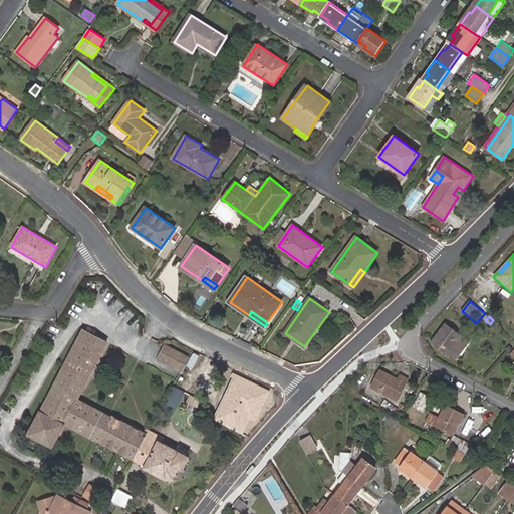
[(457,359),(470,342),(446,324),(432,342),(449,355),(450,353),(457,359)]
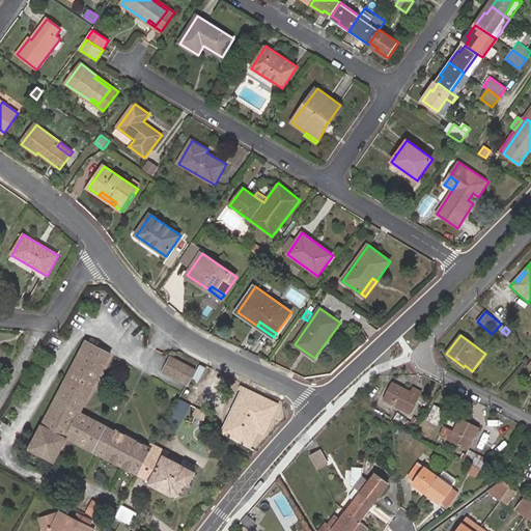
[(68,437),(138,473),(154,445),(152,444),(151,444),(149,449),(117,432),(116,435),(108,430),(109,427),(80,412),(110,355),(86,342),(30,449),(54,462),(68,437)]
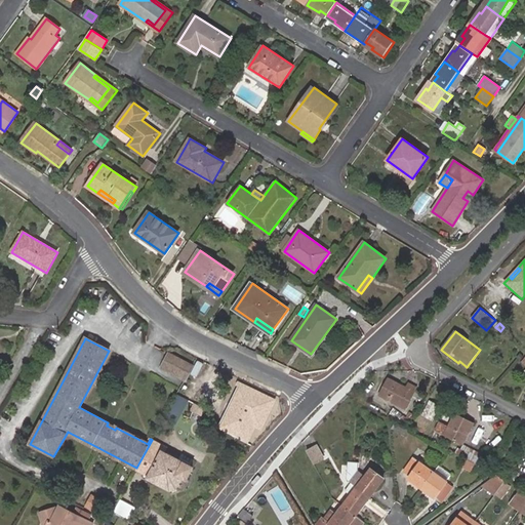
[(185,379),(192,366),(169,354),(162,367),(185,379)]
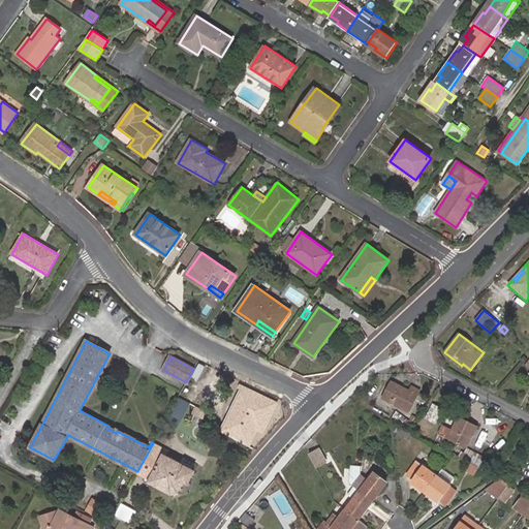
[(409,412),(422,391),(412,385),(410,390),(392,380),(382,398),(409,412)]
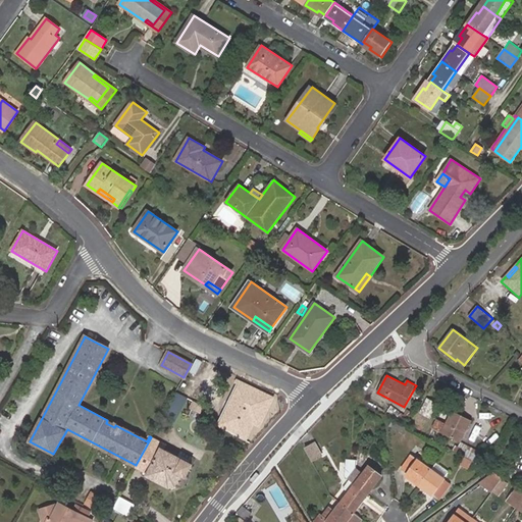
[(274,397),(236,378),(233,383),(237,384),(217,426),(247,440),(254,426),(259,428),(274,397)]
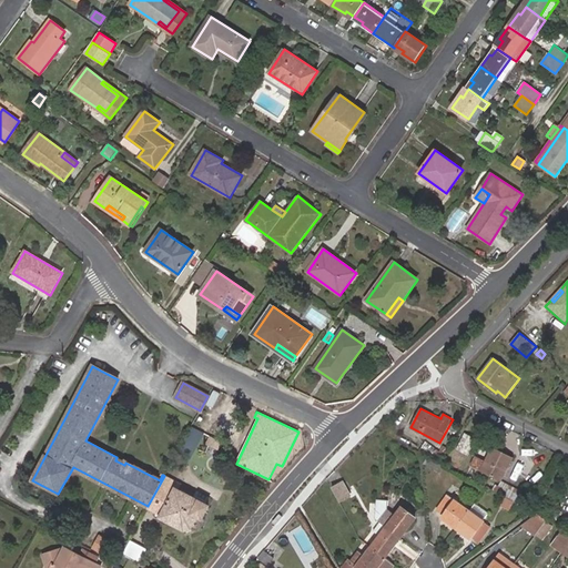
[(192,425),(182,452),(194,456),(204,429),(192,425)]
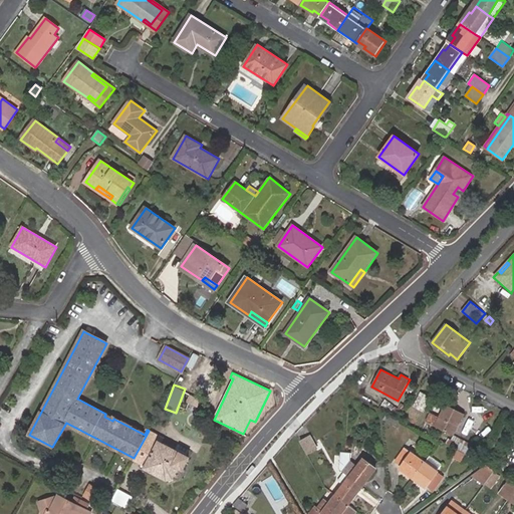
[(423,411),(431,397),(422,392),(414,406),(423,411)]
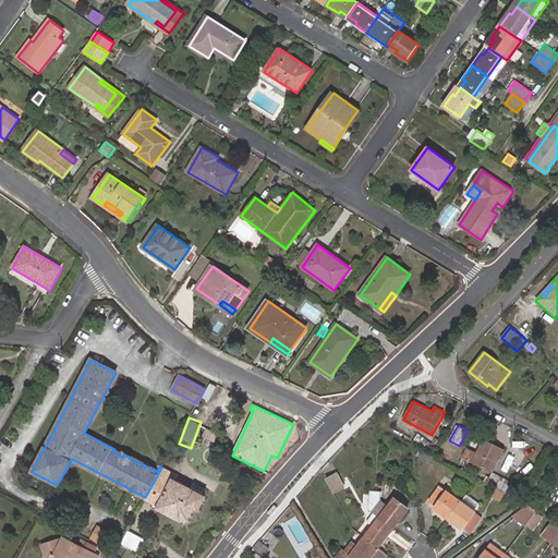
[(218,434),(208,428),(204,436),(215,441),(218,434)]
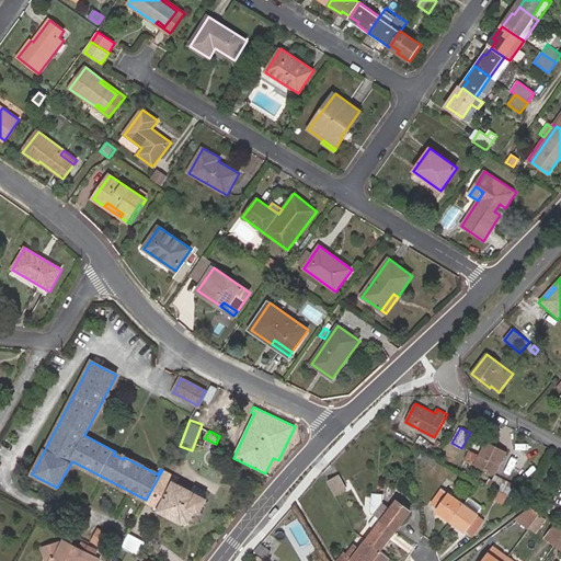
[(436,448),(421,436),(416,442),(432,454),(436,448)]
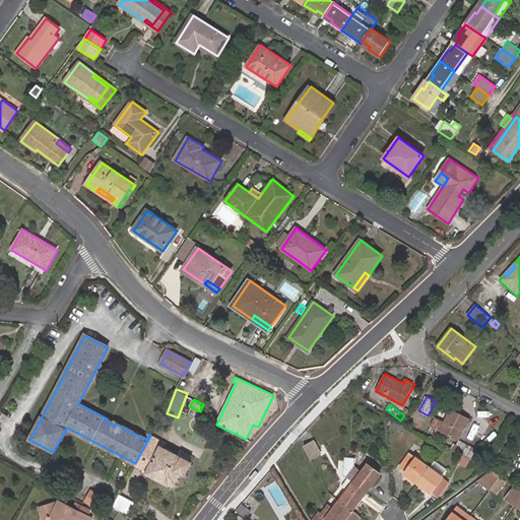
[(432,427),(459,441),(470,419),(460,413),(462,409),(454,404),(445,421),(436,417),(432,427)]
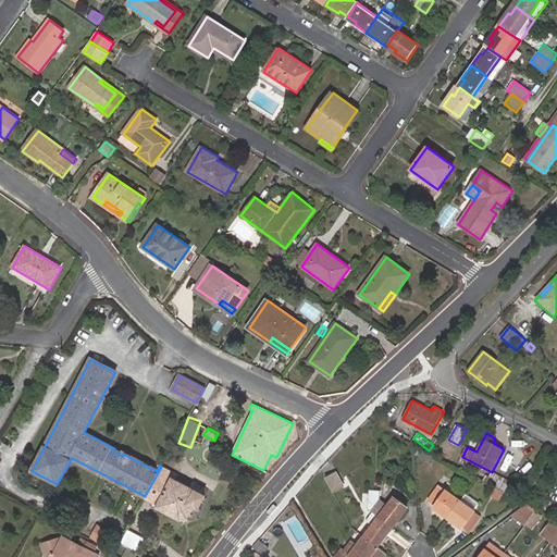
[(420,448),(417,455),(431,462),(434,456),(420,448)]
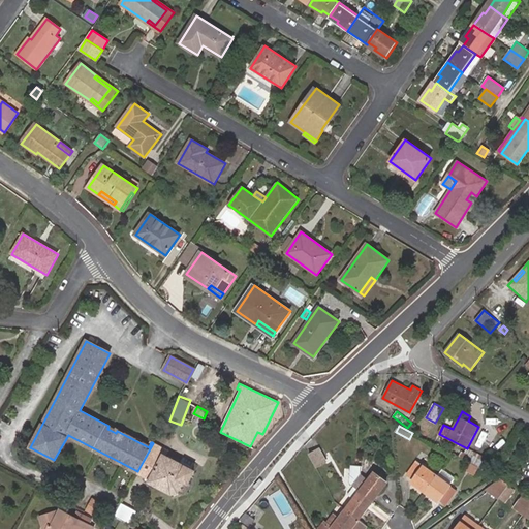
[(491,449),(498,436),(486,429),(477,442),(491,449)]
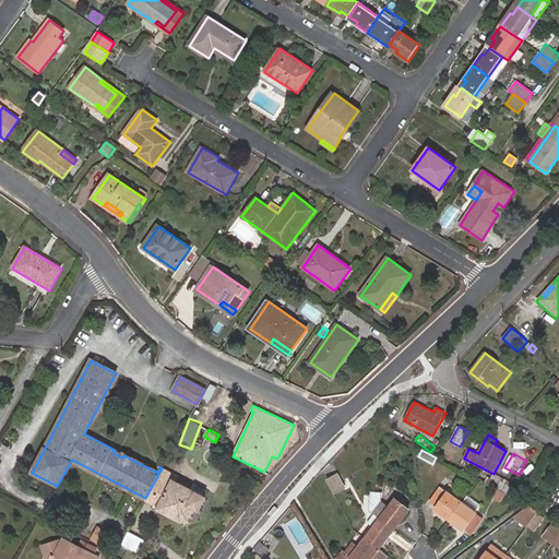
[(162,468),(145,498),(159,507),(158,509),(182,523),(189,520),(194,509),(199,510),(205,498),(175,482),(177,477),(162,468)]
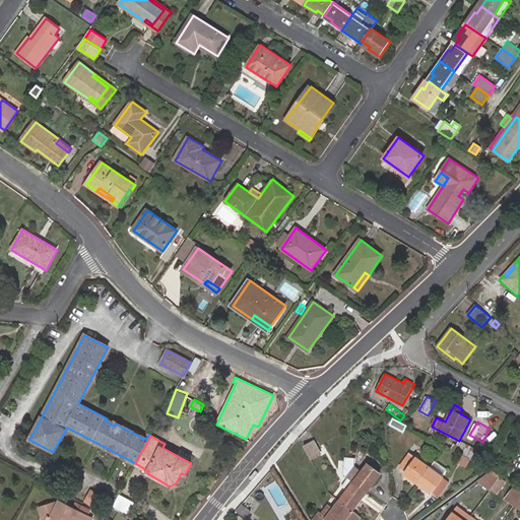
[(315,440),(305,446),(312,460),(322,453),(315,440)]
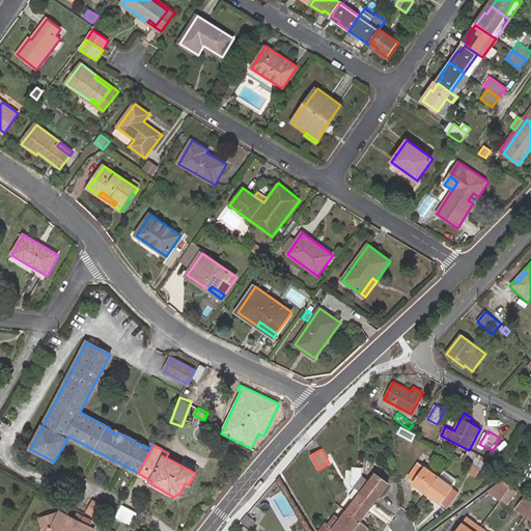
[(458,450),(455,455),(497,477),(501,471),(484,463),(486,459),(469,450),(467,453),(458,450)]
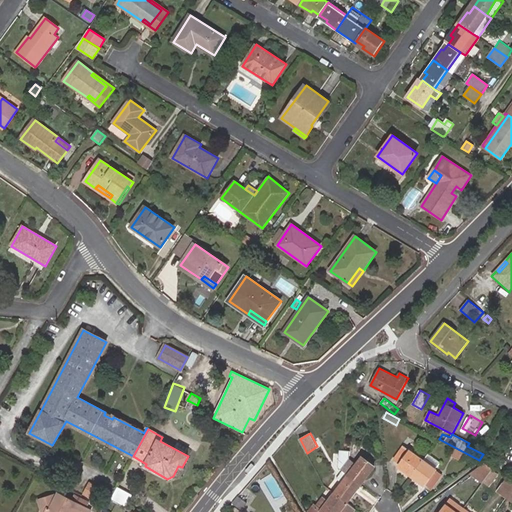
[(398,466),(411,476),(424,460),(403,445),(394,459),(400,463),(398,466)]
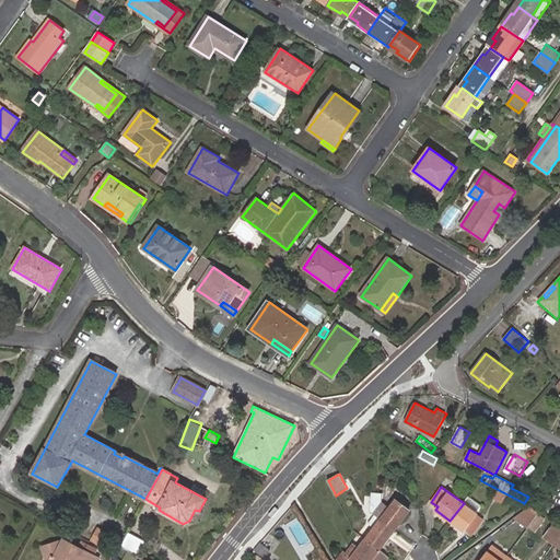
[(502,503),(506,496),(498,491),(493,499),(502,503)]
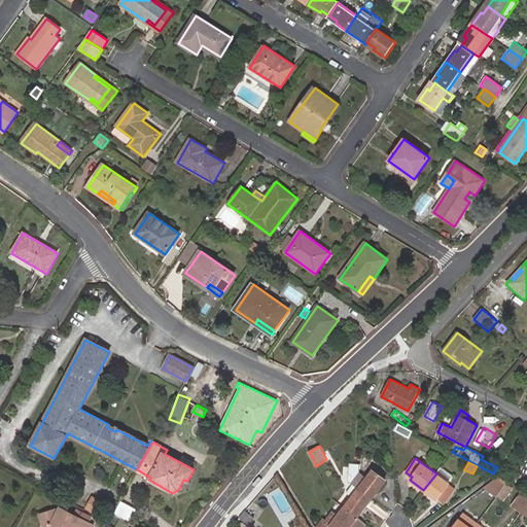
[(360,464),(350,463),(348,482),(353,485),(373,499),(387,481),(373,469),(366,478),(359,472),(360,464)]
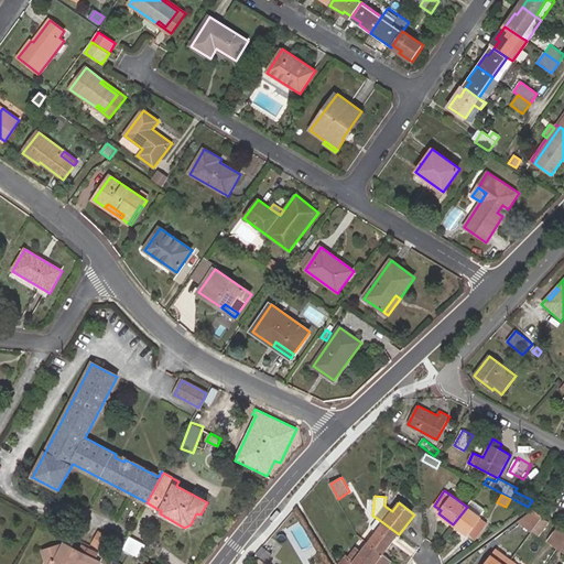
[(478,507),(472,501),(467,507),(453,524),(469,537),(470,534),(476,539),(487,523),(481,519),(481,518),(474,512),(478,507)]
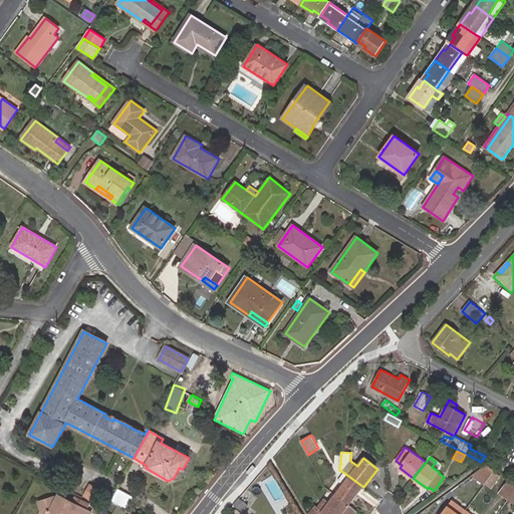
[(494,473),(485,466),(471,477),(476,480),(478,477),(486,484),(494,473)]
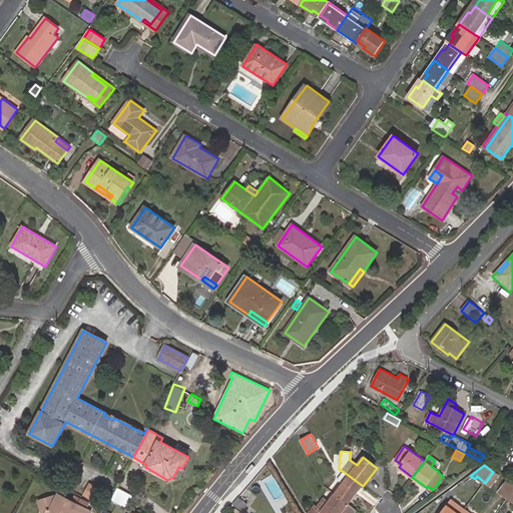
[(499,475),(494,471),(493,472),(485,483),(491,486),(499,475)]
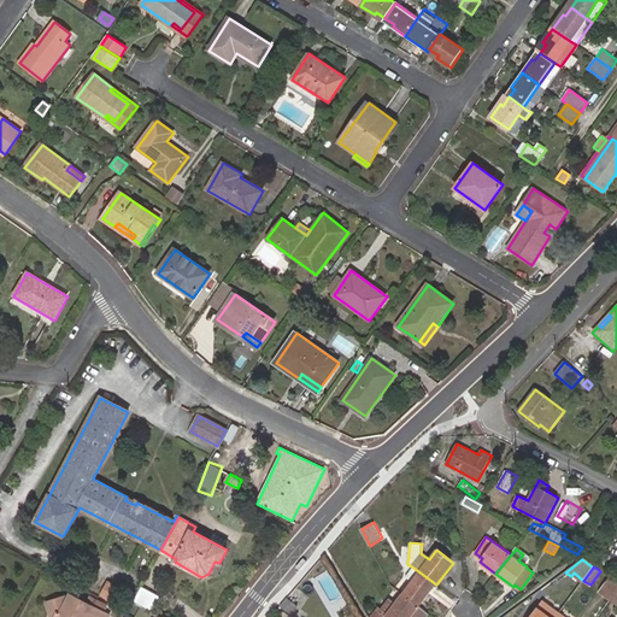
[(412,581),(403,593),(403,594),(419,607),(436,585),(413,568),(406,577),(412,581)]
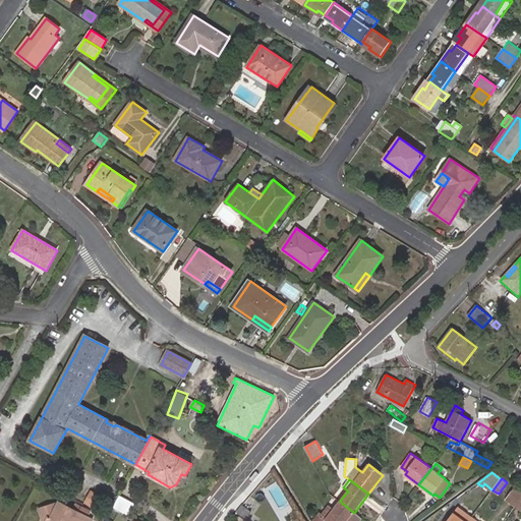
[(515,507),(520,499),(520,489),(516,486),(506,501),(515,507)]
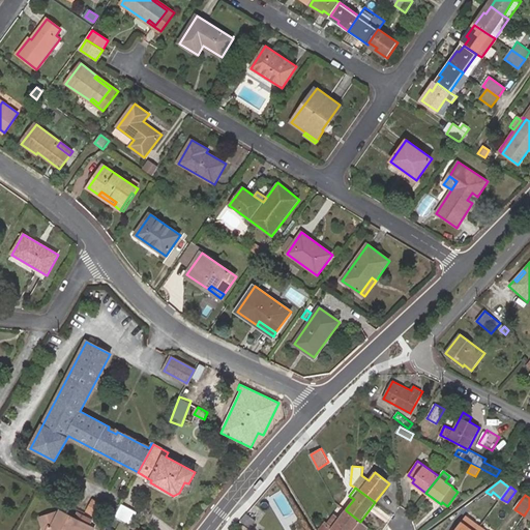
[(87,512),(99,519),(107,506),(94,500),(87,512)]
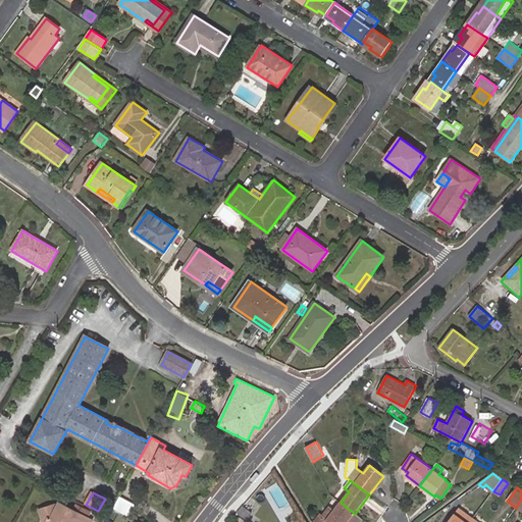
[(115,508),(131,513),(135,501),(120,496),(115,508)]
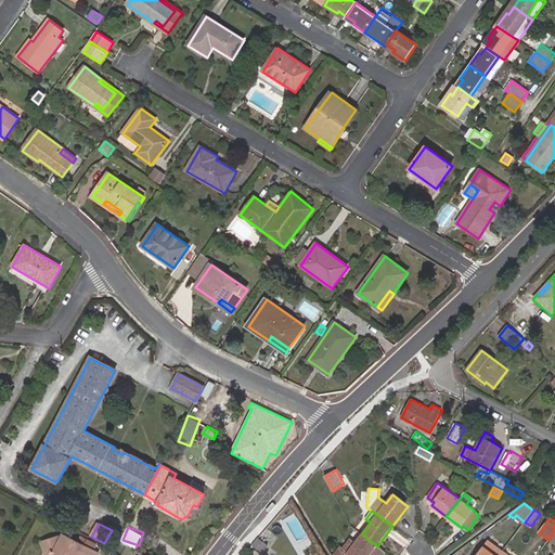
[(74,533),(71,539),(87,547),(90,542),(74,533)]
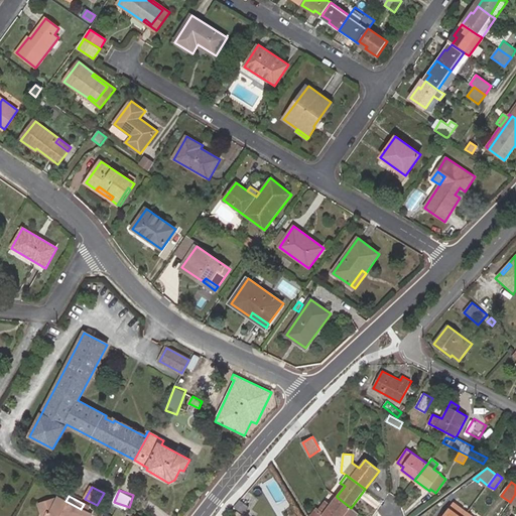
[(354,515),(357,512),(351,508),(337,497),(334,500),(330,505),(323,515),(317,511),(313,515),(354,515)]
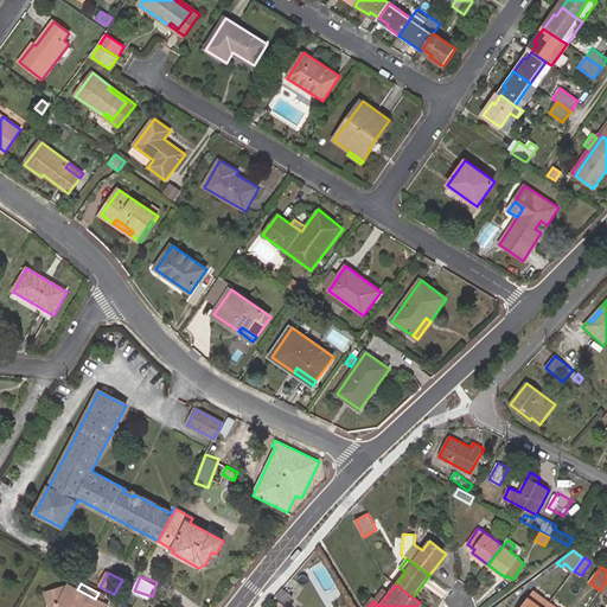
[(107,606),(108,606),(95,599),(77,589),(70,586),(65,593),(64,587),(52,592),(57,605),(55,606),(107,606)]
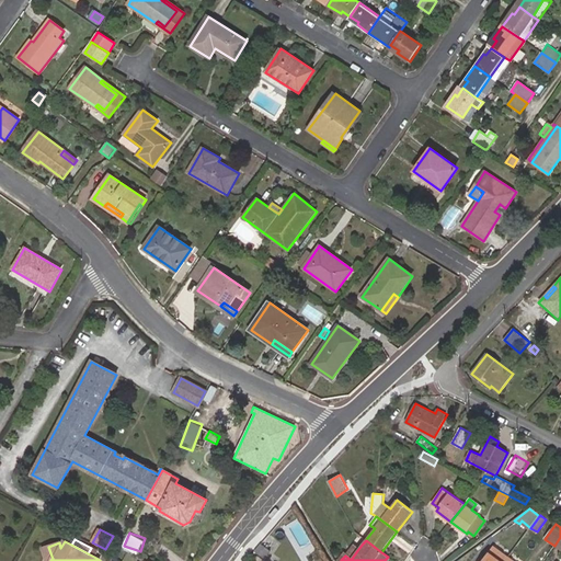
[(263,542),(255,552),(265,560),(272,550),(263,542)]
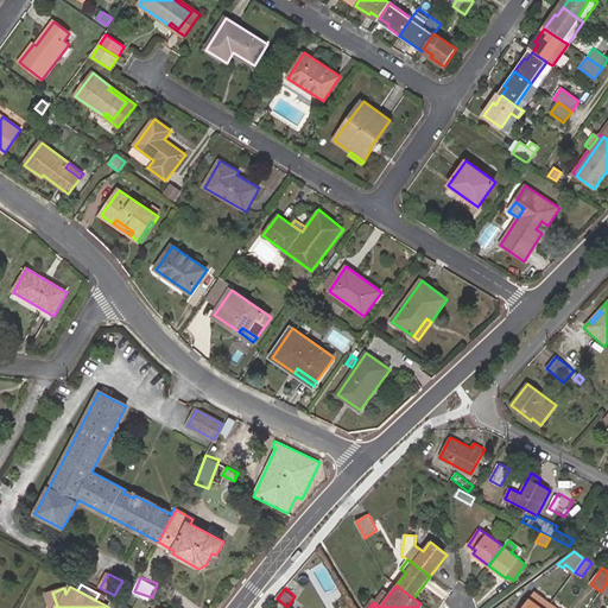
[(380,607),(388,595),(382,590),(374,602),(380,607)]
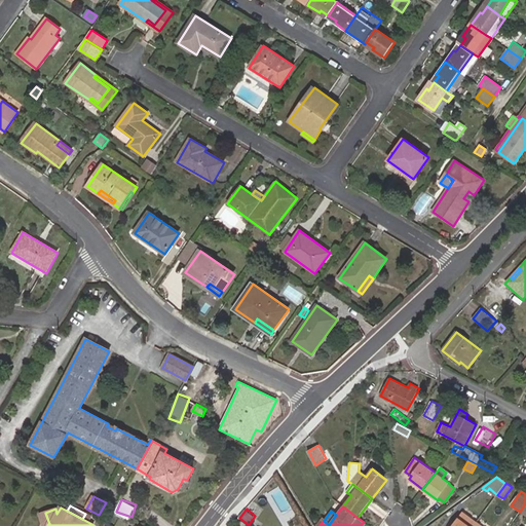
[(453,525),(475,525),(478,523),(478,522),(463,512),(453,525)]
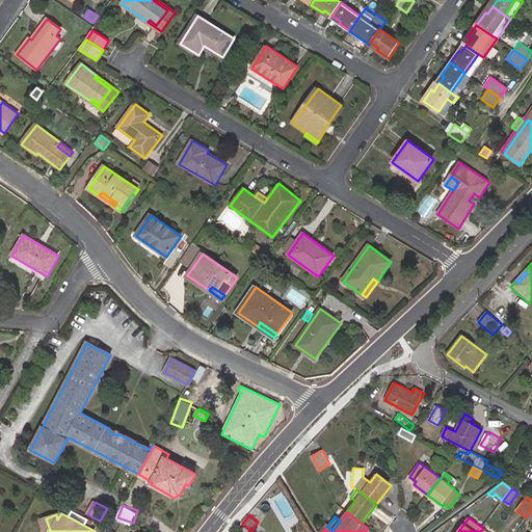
[(48,531),(50,530),(46,519),(41,521),(44,531),(48,531)]
